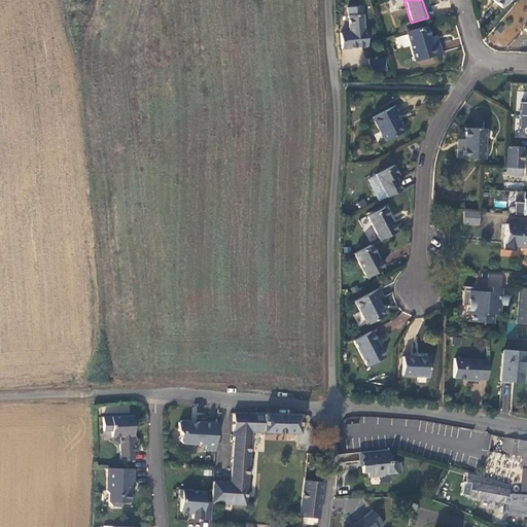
[(339,49),(365,47),(364,32),(363,32),(361,7),(347,8),(349,33),(339,34),(339,49)]
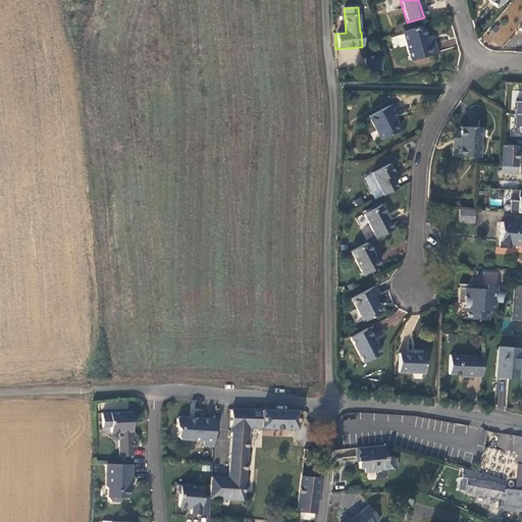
[(425,48),(419,28),(401,33),(409,61),(433,54),(431,46),(425,48)]
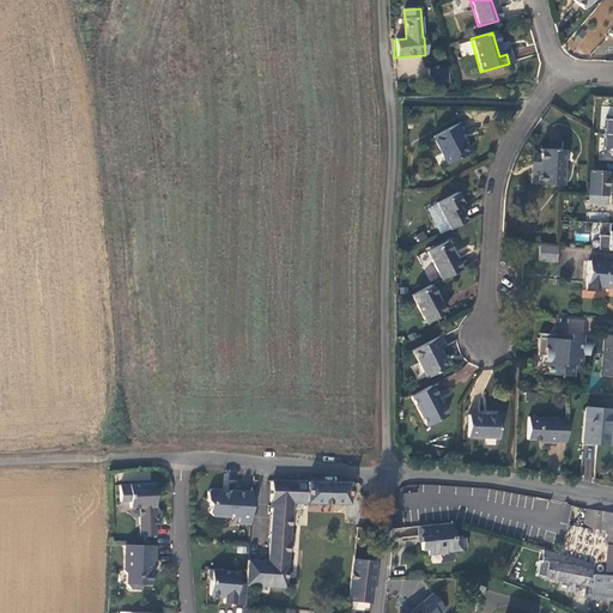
[(445,68),(436,70),(436,79),(445,78),(445,68)]
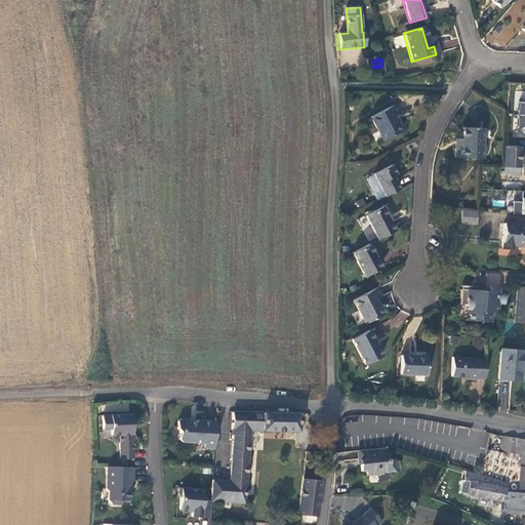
[(392,108),(369,120),(381,143),(399,132),(392,119),(397,116),(392,108)]
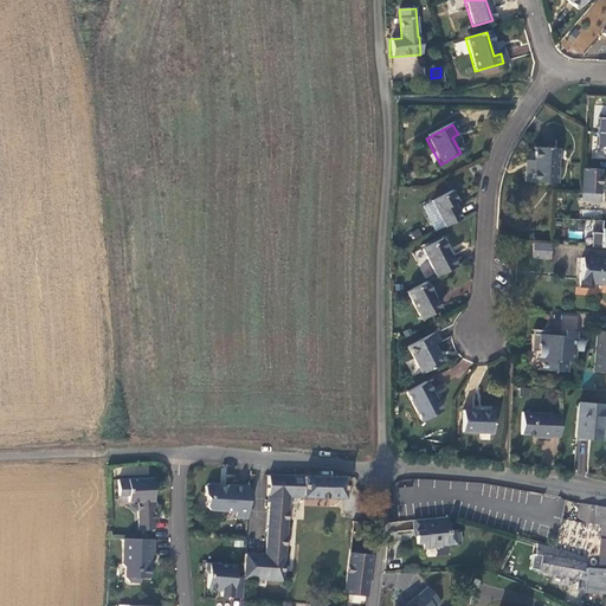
[(605,159),(605,130),(597,130),(595,146),(605,147),(604,160),(605,159)]
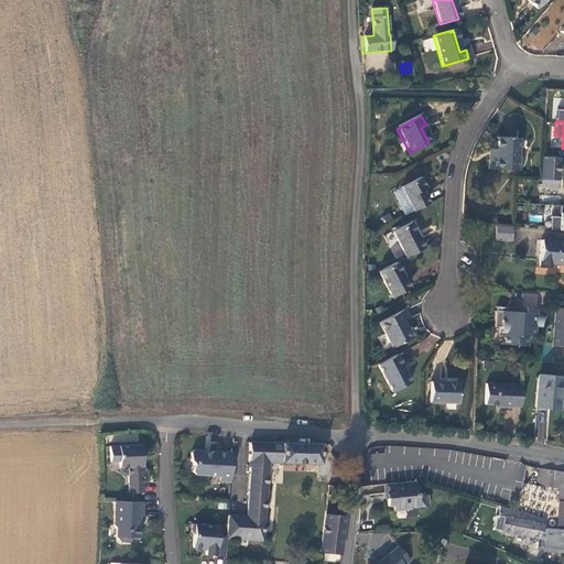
[(516,139),(495,139),(495,151),(495,160),(487,160),(487,170),(516,170),(516,139)]
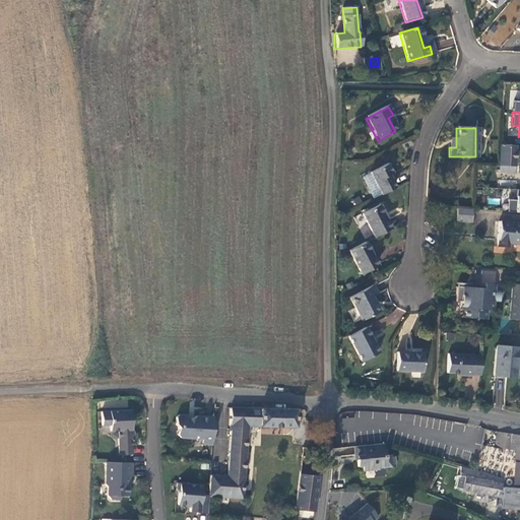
[(506,146),(499,146),(498,167),(498,173),(512,174),(513,143),(506,142),(506,146)]
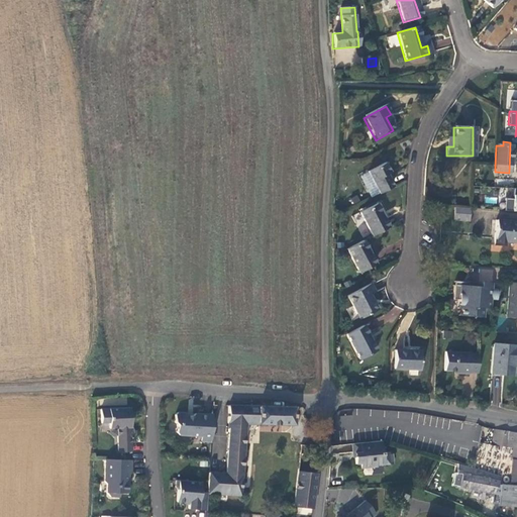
[(367,174),(378,195),(392,188),(385,176),(388,174),(383,165),(367,174)]
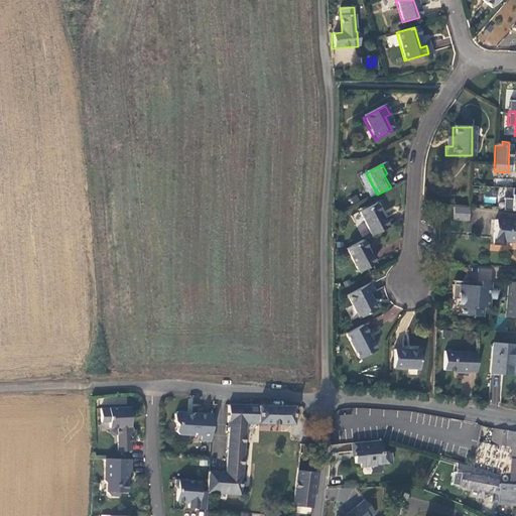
[(359,214),(371,237),(387,229),(374,206),(359,214)]
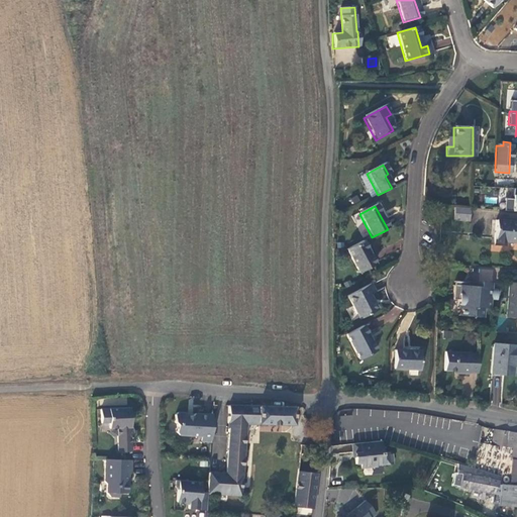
[(470,221),(470,209),(454,208),(454,220),(470,221)]
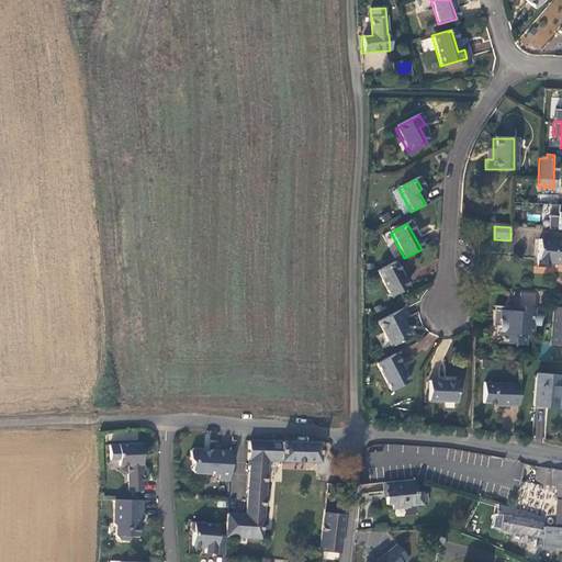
[(561,242),(538,240),(536,268),(547,269),(547,263),(561,263),(561,242)]
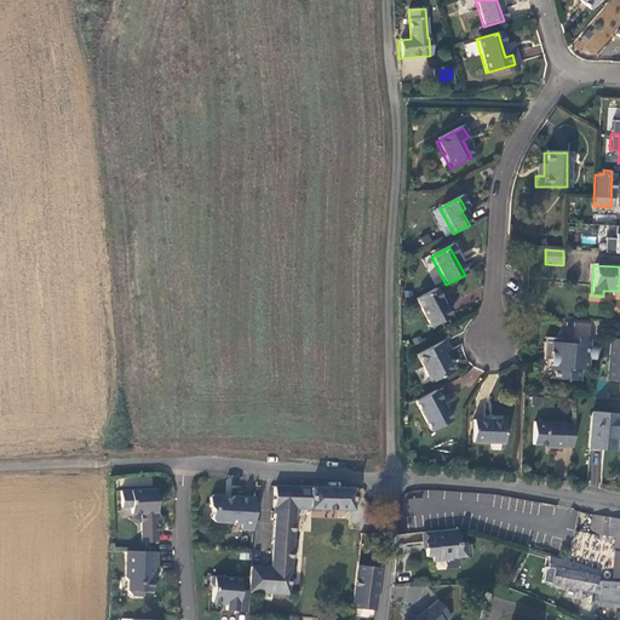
[(448,319),(435,291),(415,302),(430,329),(448,319)]
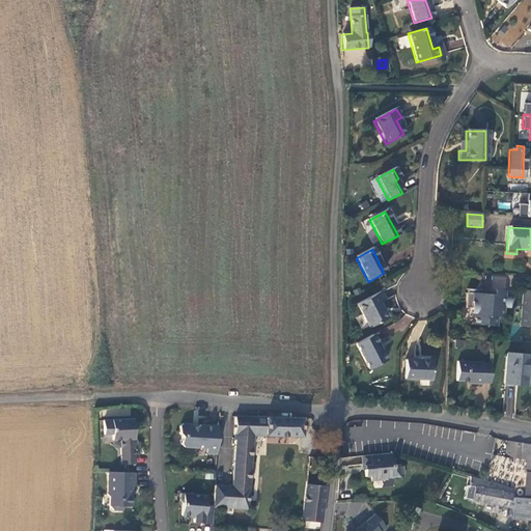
[(503,298),(504,291),(479,289),(478,295),(465,294),(464,309),(469,309),(469,318),(473,318),(472,326),(495,327),(496,317),(502,317),(503,308),(508,308),(509,298),(503,298)]
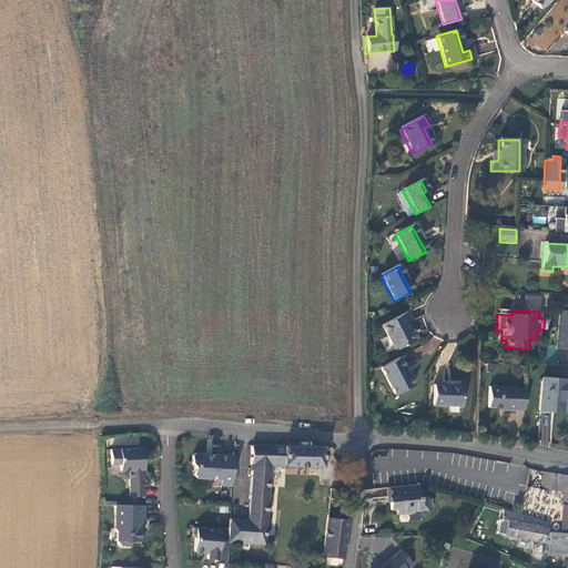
[(567,348),(567,311),(558,311),(556,348),(567,348)]
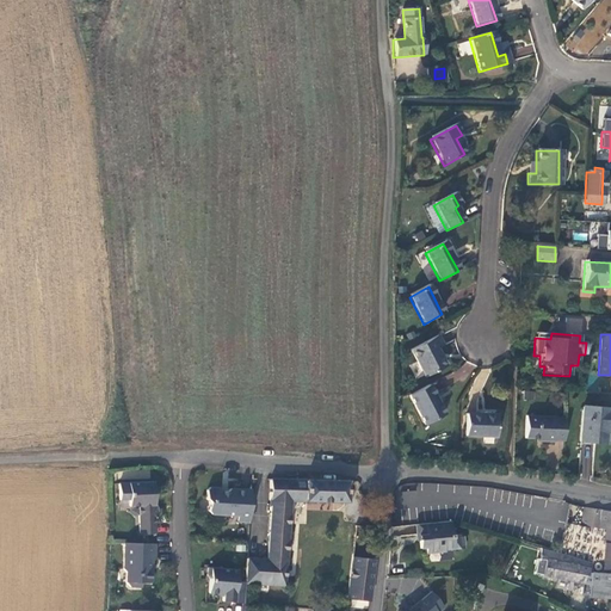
[(437,338),(411,351),(425,378),(445,368),(436,351),(443,347),(437,338)]
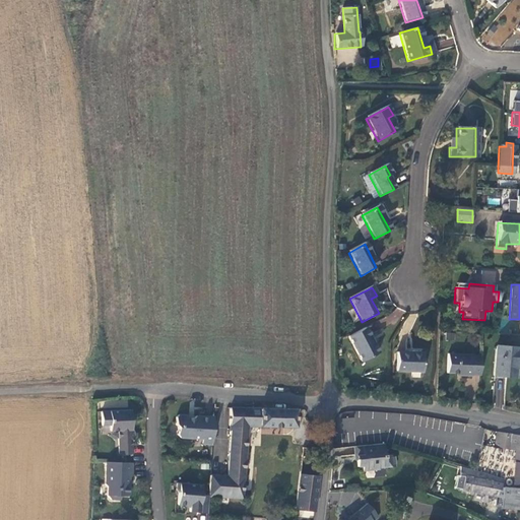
[(378,353),(365,329),(348,338),(362,363),(378,353)]
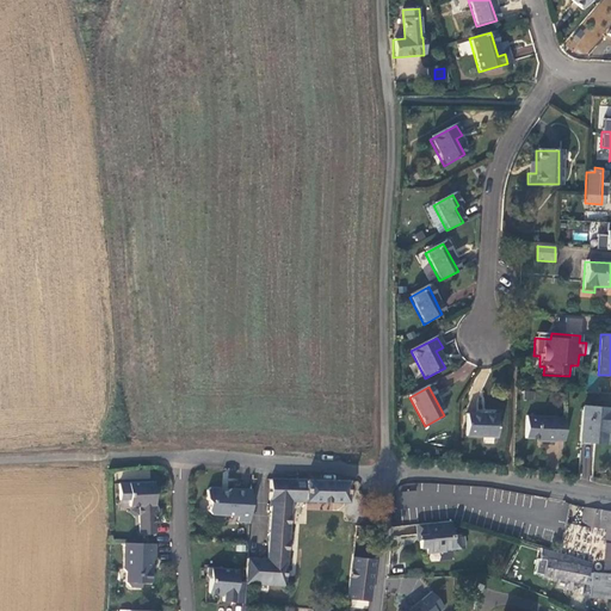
[(483,411),(482,394),(473,395),(474,411),(483,411)]
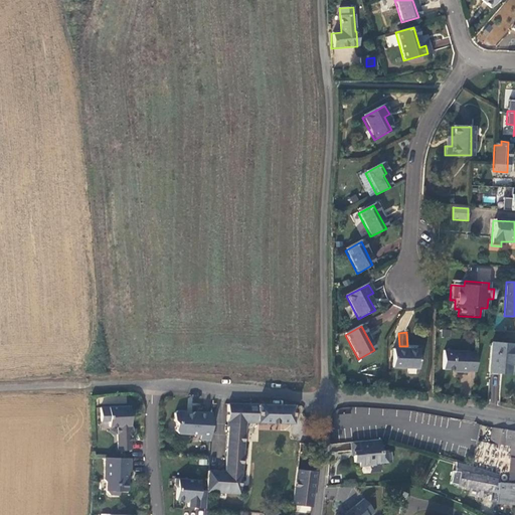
[(511,344),(491,343),(489,372),(509,373),(511,344)]
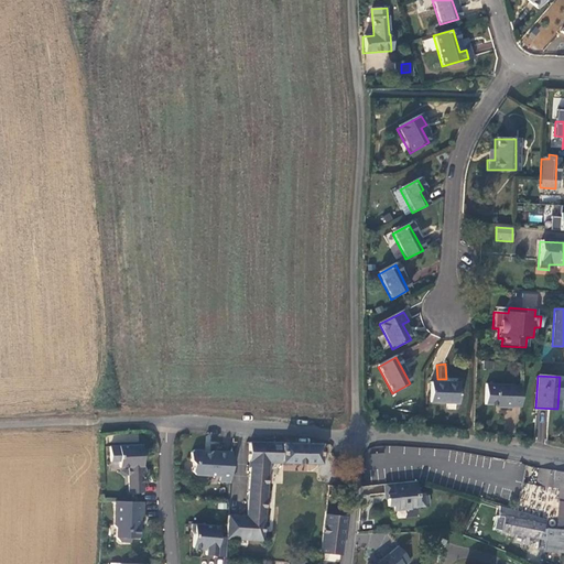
[(457,383),(430,382),(430,403),(457,404),(457,383)]
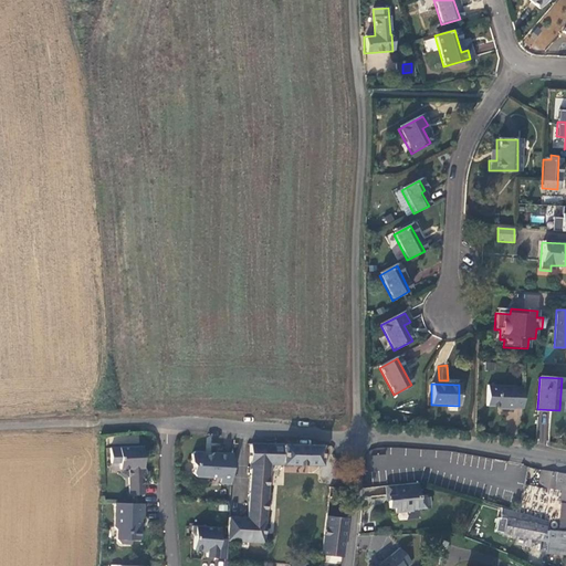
[(513,408),(522,408),(523,388),(513,388),(513,387),(486,386),(485,406),(502,407),(502,409),(513,409),(513,408)]
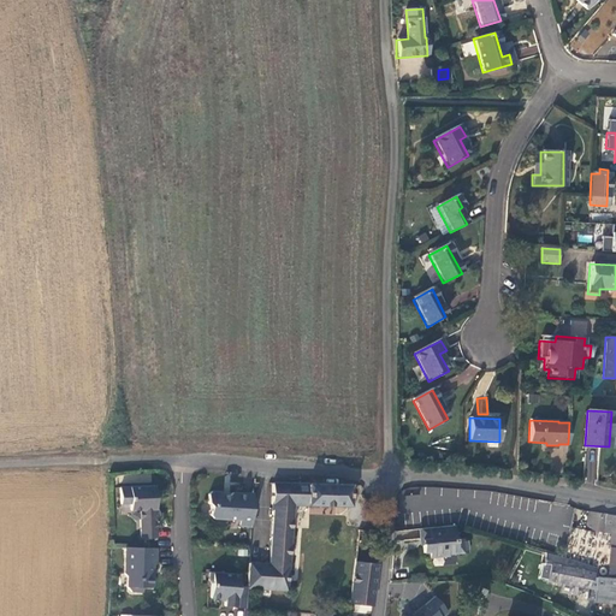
[(267,564),(248,563),(246,587),(285,590),(292,504),(348,507),(349,485),(272,483),(270,510),(271,510),(267,564)]
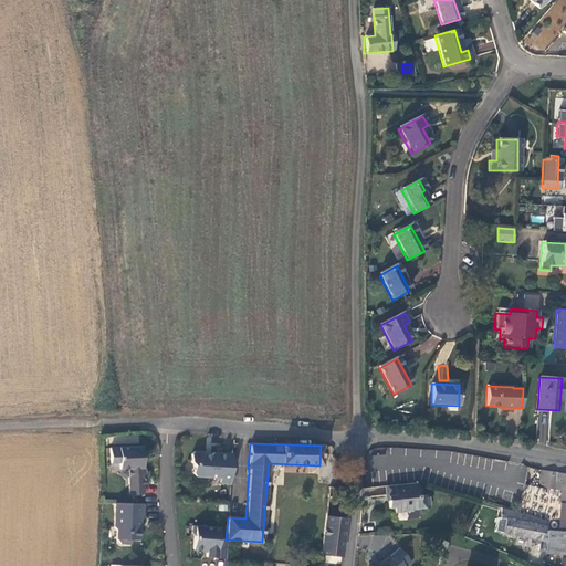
[(144,496),(142,449),(118,449),(109,450),(111,464),(119,464),(119,471),(127,470),(133,474),(128,479),(129,496),(144,496)]
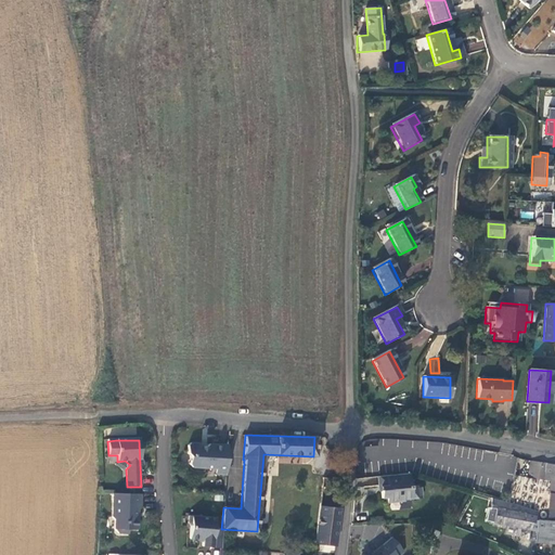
[(215,475),(226,475),(228,447),(208,444),(205,447),(199,447),(196,444),(190,444),(186,447),(186,454),(189,456),(188,465),(192,468),(215,469),(215,475)]
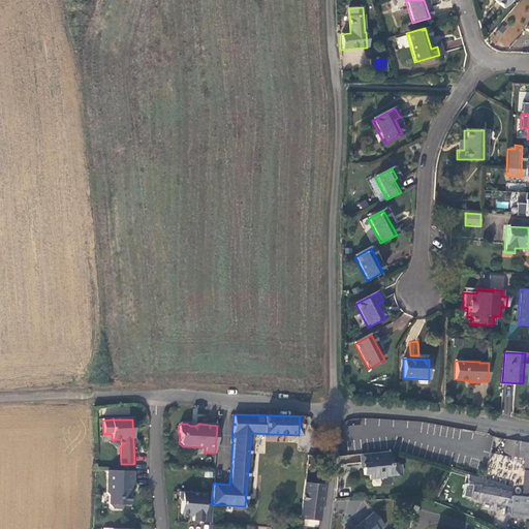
[(524,459),(522,497),(528,497),(528,443),(504,439),(502,455),(524,459)]
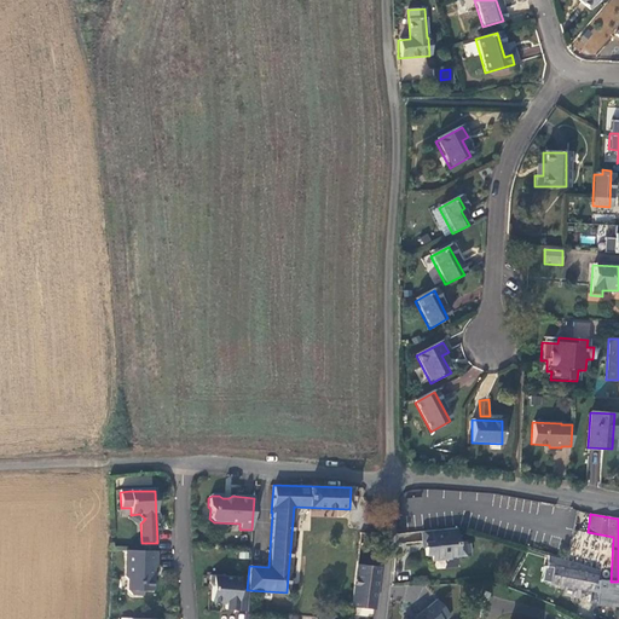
[(456,541),(455,527),(421,530),(423,554),(429,554),(431,560),(449,557),(449,555),(468,554),(467,539),(456,541)]
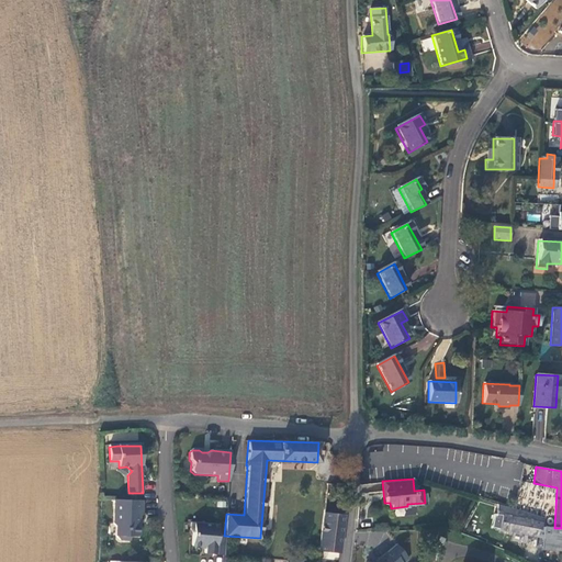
[(364,483),(364,491),(381,493),(382,485),(364,483)]
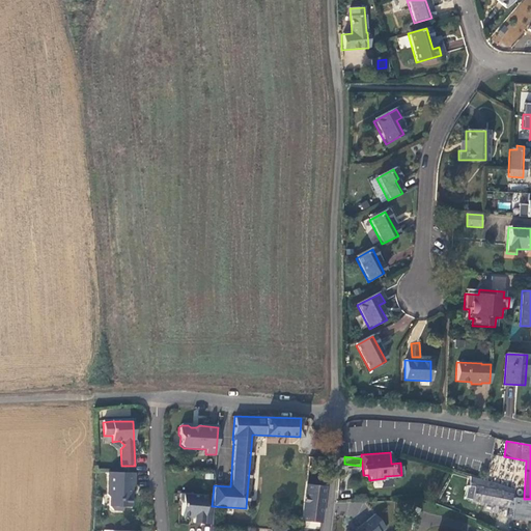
[(134,487),(135,474),(107,473),(106,496),(109,498),(109,507),(113,511),(121,511),(122,507),(131,508),(132,496),(129,496),(130,487),(134,487)]
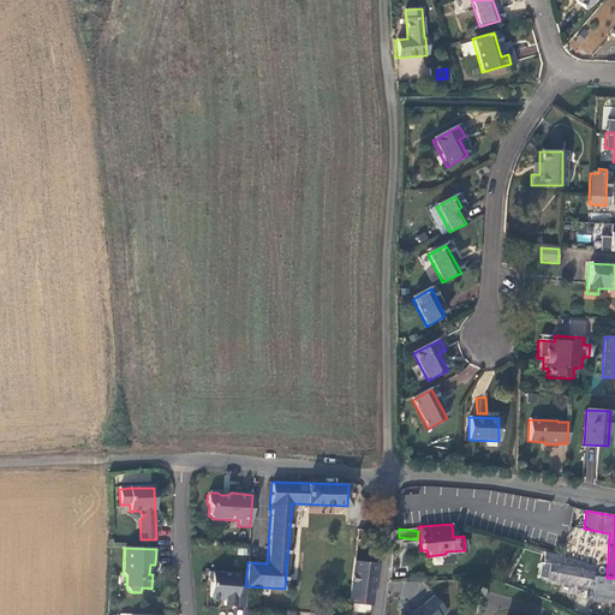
[(585,596),(593,598),(596,578),(590,578),(592,566),(563,556),(561,555),(556,555),(550,553),(549,563),(545,579),(585,586),(585,596)]
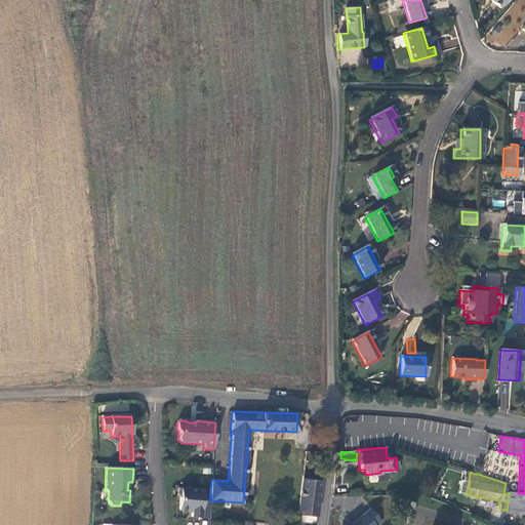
[(296,514),(316,516),(320,481),(301,478),(296,514)]
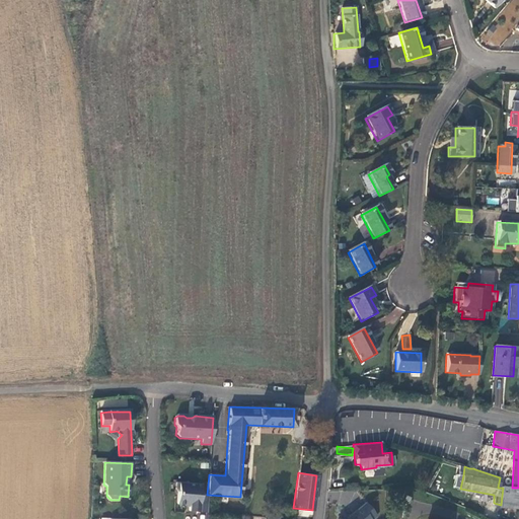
[(201,484),(175,483),(175,491),(177,493),(177,506),(189,506),(189,513),(206,514),(207,496),(201,495),(201,484)]
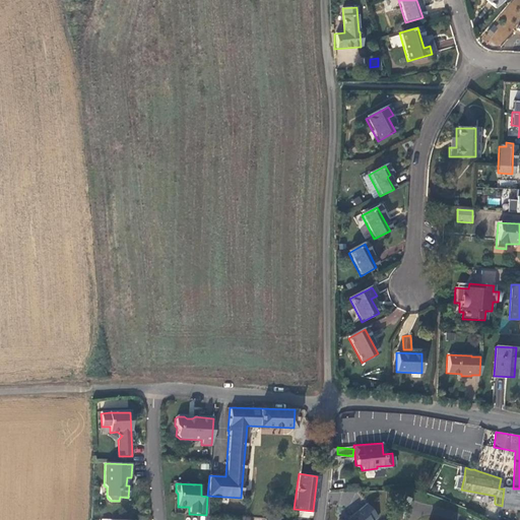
[(519,509),(519,489),(513,489),(504,489),(502,506),(501,508),(519,509)]
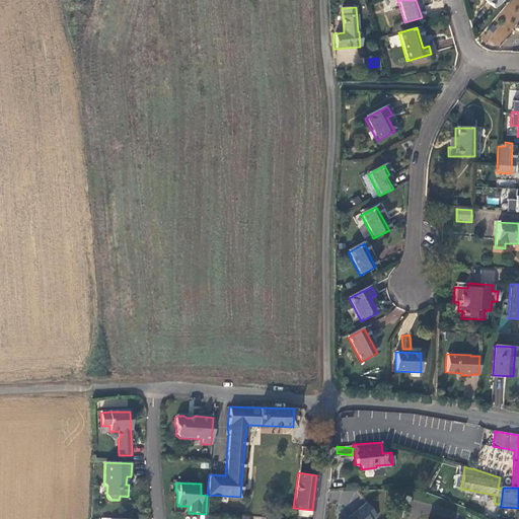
[(372,518),(376,515),(365,503),(346,518),(372,518)]
